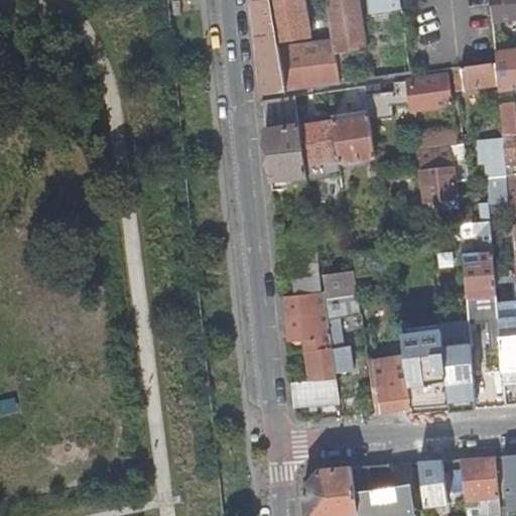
[(271,0),(258,0),(254,1),(262,88),(263,94),(288,91),(280,49),(279,43),(271,0)]
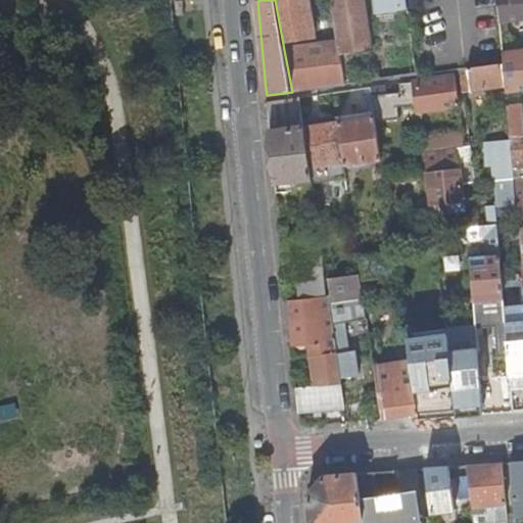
[(275,0),(283,44),(315,38),(307,0),(275,0)]
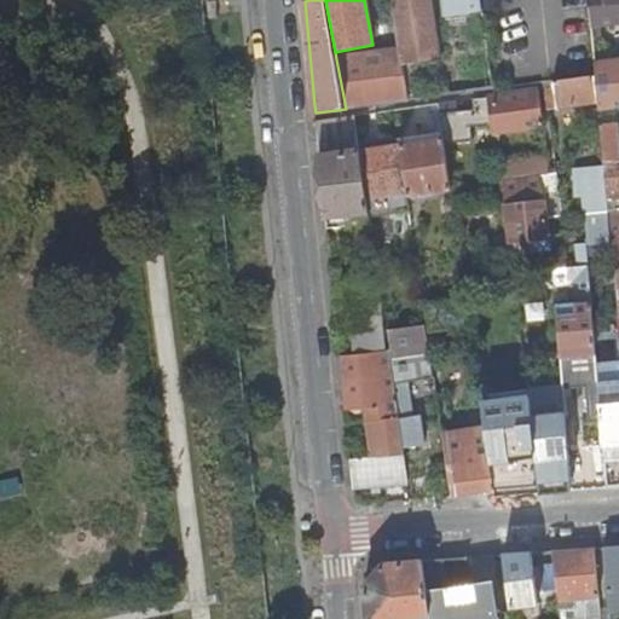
[(403,65),(420,63),(440,61),(431,0),(391,0),(400,50),(387,51),(387,52),(336,59),(346,109),(353,108),(393,102),(409,100),(403,65)]
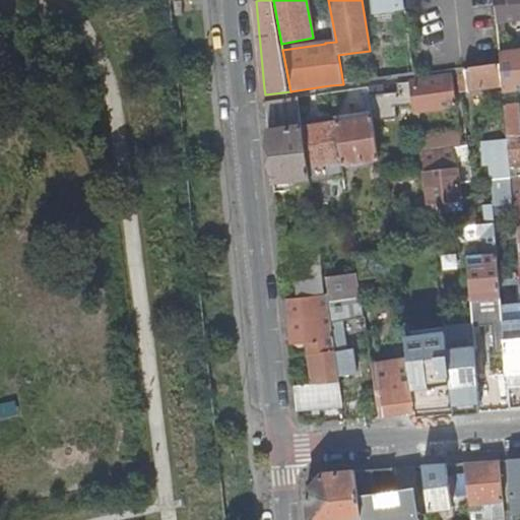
[(369,0),(372,13),(404,9),(402,0),(369,0)]
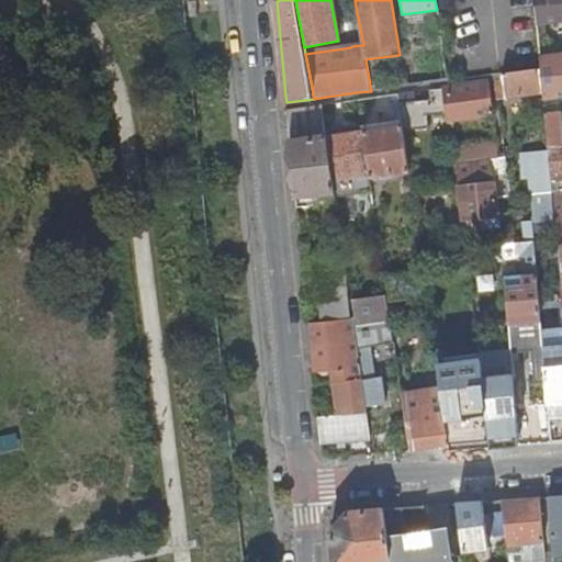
[(561,0),(534,0),(539,55),(551,54),(549,38),(548,38),(547,23),(561,21),(561,0)]
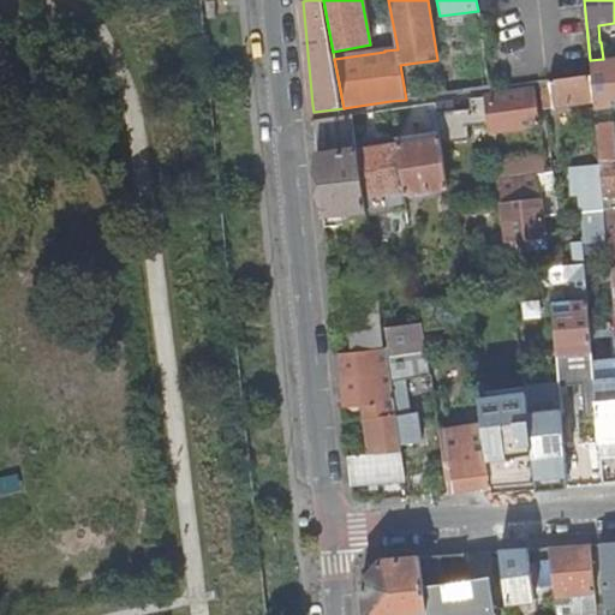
[(595,107),(609,106),(608,100),(614,99),(614,58),(603,59),(590,60),(592,76),(595,102),(595,107)]
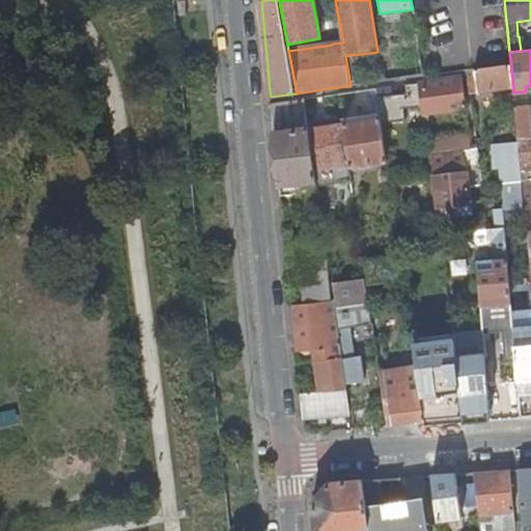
[(365,84),(360,54),(345,56),(351,86),(365,84)]
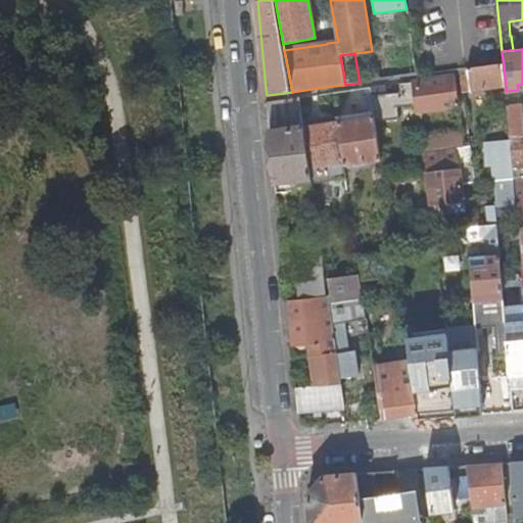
[(471,92),(477,91),(506,87),(504,64),(460,69),(463,92),(471,92)]
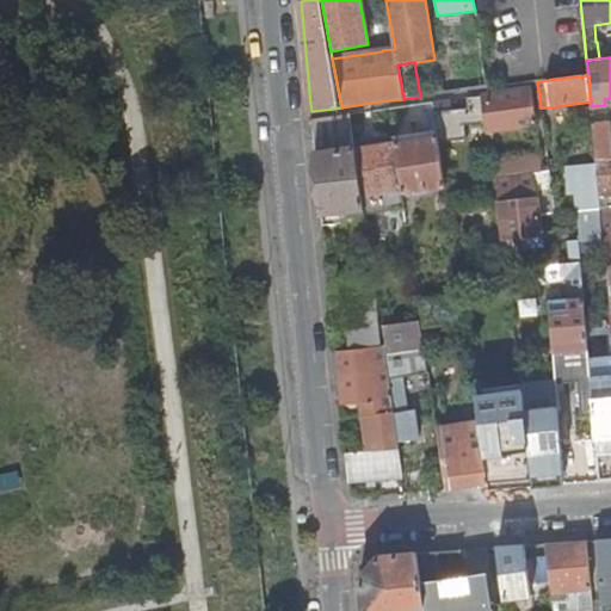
[(531,90),(486,96),(488,116),(534,110),(531,90)]
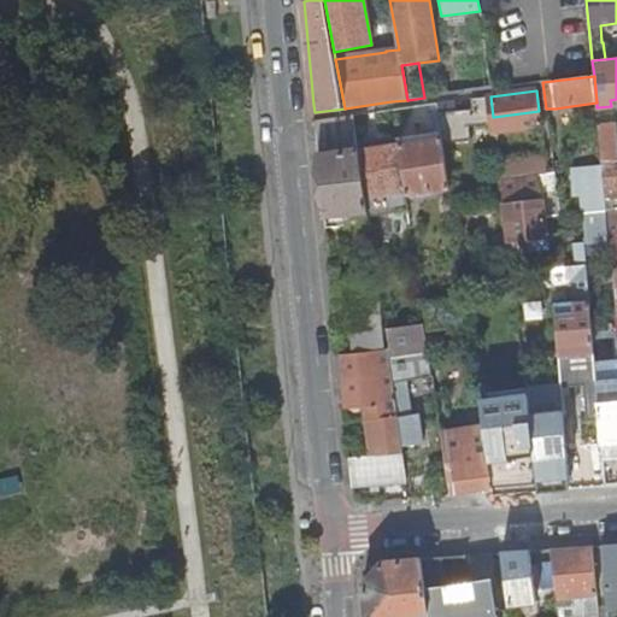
[(616,105),(611,106),(597,107),(598,124),(615,123),(616,122),(616,105)]
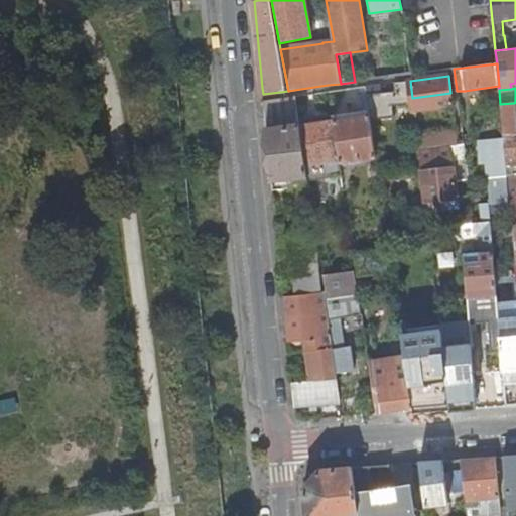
[(272,180),(307,176),(307,174),(299,124),(296,97),(264,101),(266,121),(269,148),(272,180)]
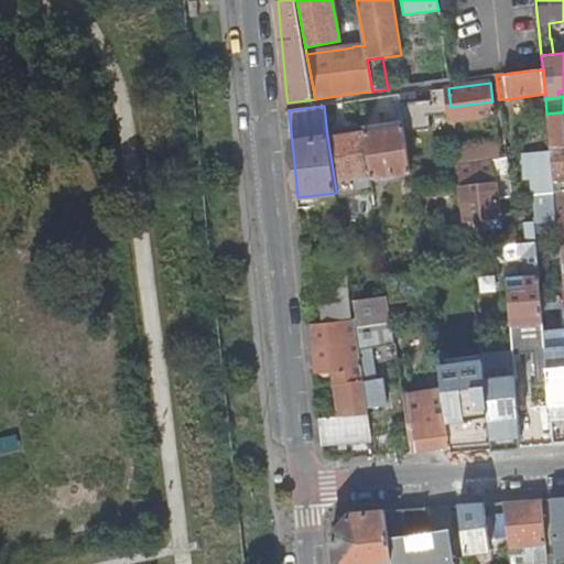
[(563,141),(562,112),(546,114),(550,152),(561,152),(561,145),(563,145),(563,141)]
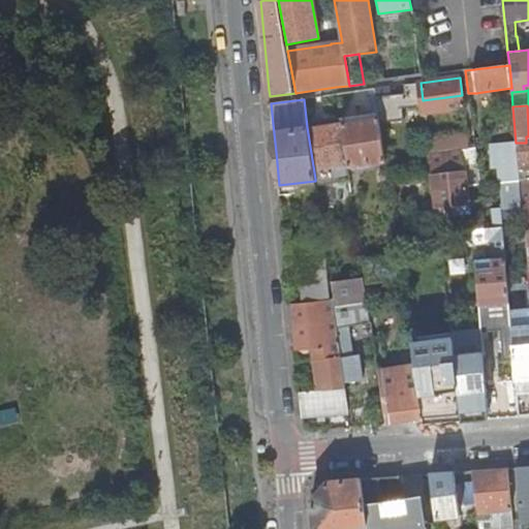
[(347,167),(385,162),(385,159),(379,118),(341,123),(347,167)]
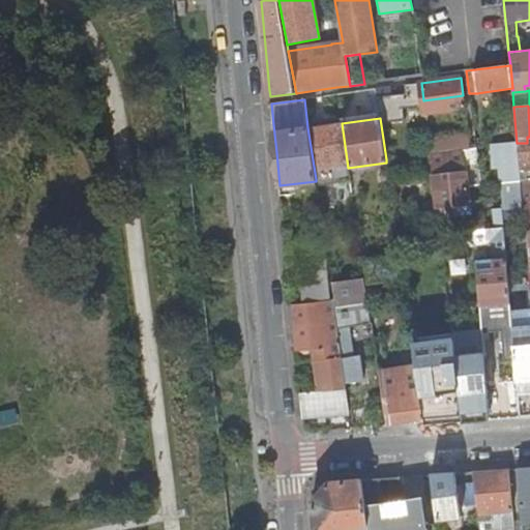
[(342,123),(307,127),(316,179),(341,177),(343,194),(352,193),(348,168),(342,123)]
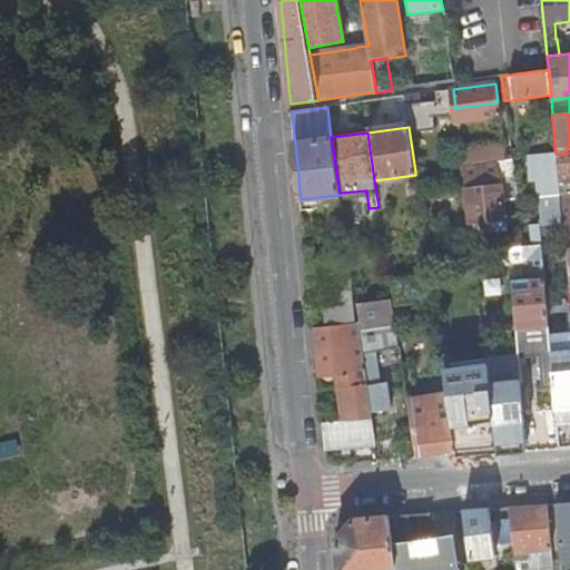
[(480,148),(461,150),(462,165),(507,159),(504,143),(480,145),(480,148)]
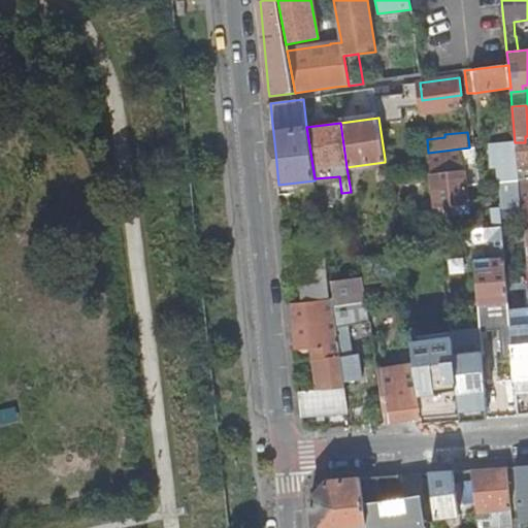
[(527,171),(527,141),(525,142),(515,142),(516,144),(519,172),(527,171)]
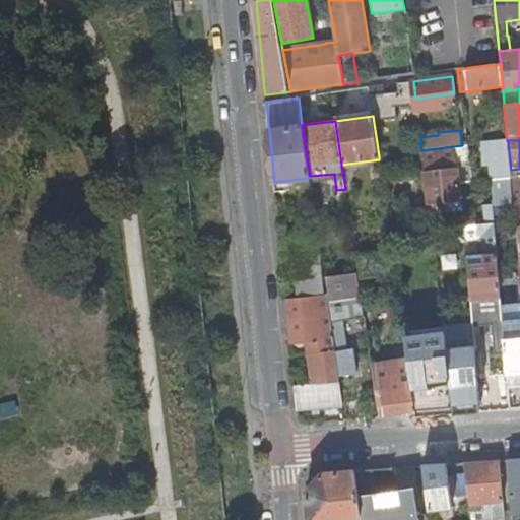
[(490,172),(511,170),(508,142),(503,142),(503,148),(488,149),(490,172)]
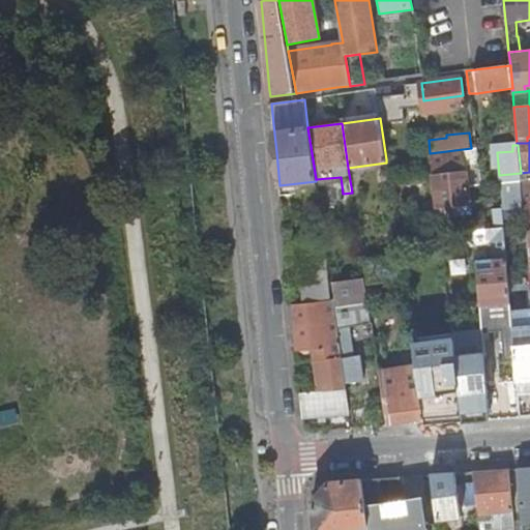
[(432,168),(479,163),(477,148),(471,148),(430,153),(432,168)]
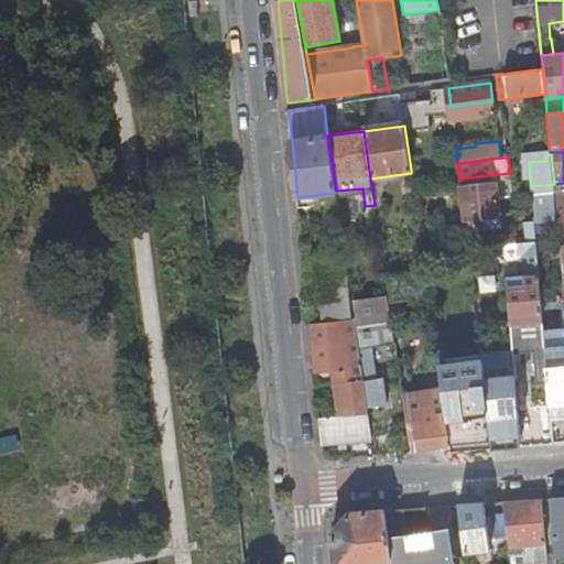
[(423,167),(411,170),(411,173),(413,185),(425,183),(423,167)]
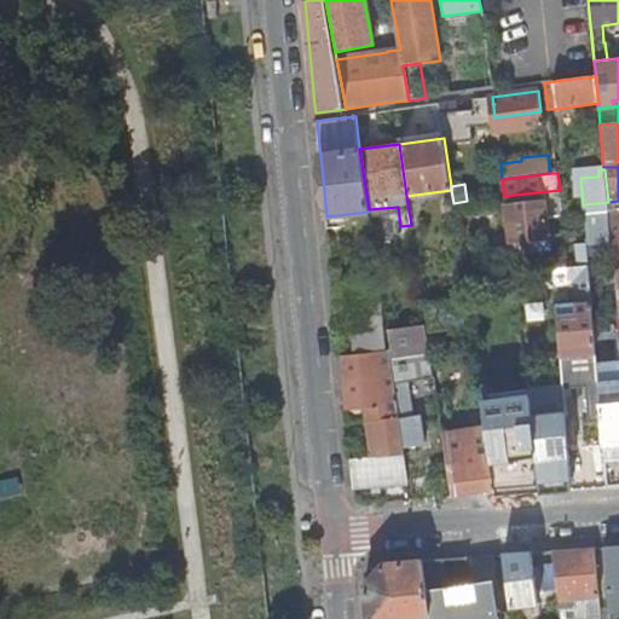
[(548,218),(563,217),(560,190),(504,196),(510,242),(550,237),(548,218)]
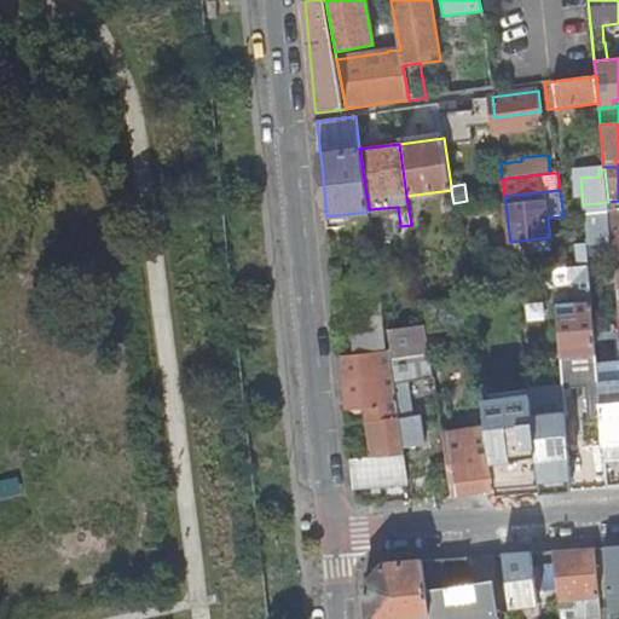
[(369,212),(327,217),(328,227),(370,224),(369,212)]
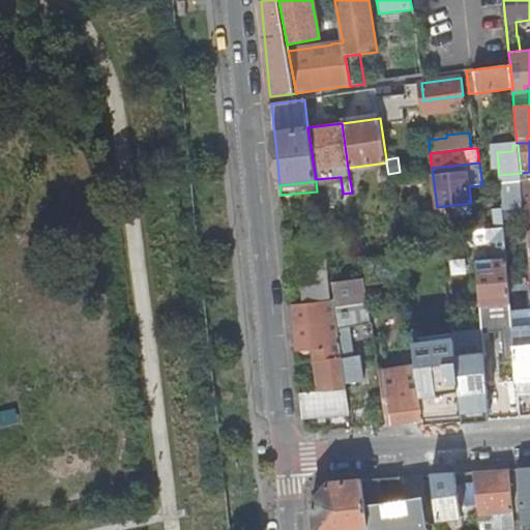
[(504,222),(525,219),(525,216),(524,206),(503,208),(504,222)]
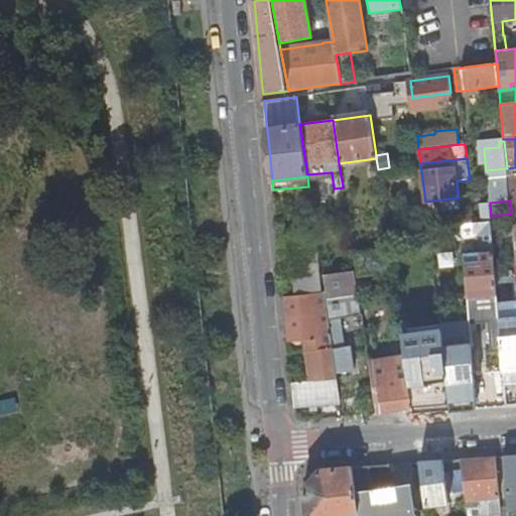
[(491,352),(503,351),(500,323),(500,317),(498,302),(492,222),(461,225),(462,237),(476,236),(477,253),(464,254),(470,325),(489,323),(491,352)]
